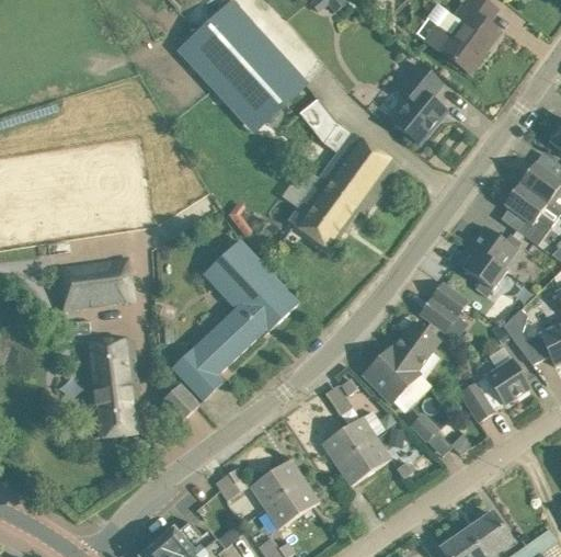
[(235,0),(186,42),(255,122),(308,76),(243,0),(235,0)]
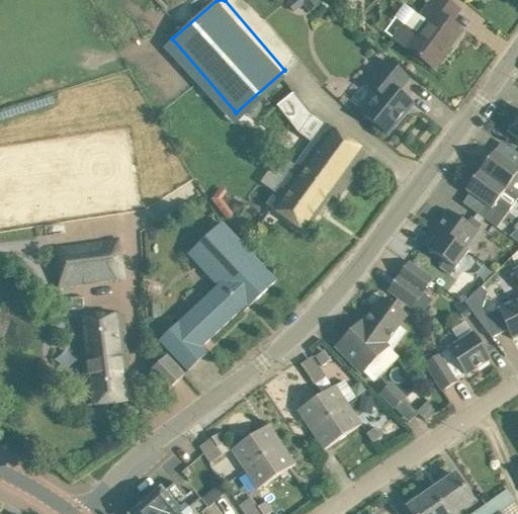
[(286,0),(293,10),(304,2),(310,9),(321,0),(286,0)]
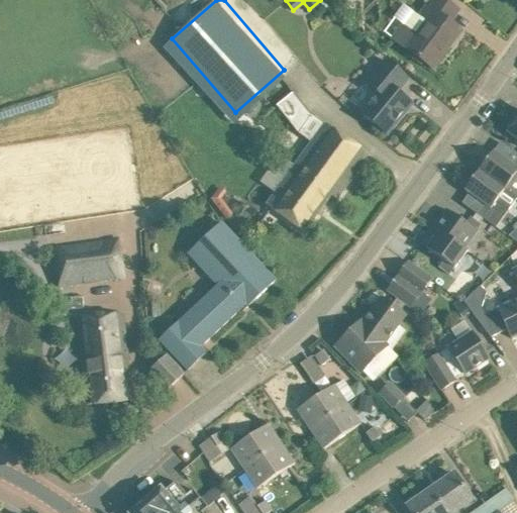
[(403,22),(393,35),(417,54),(433,66),(433,65),(432,64),(447,42),(449,43),(460,28),(448,19),(457,7),(447,0),(429,0),(420,14),(414,9),(404,22),(403,23),(403,22)]
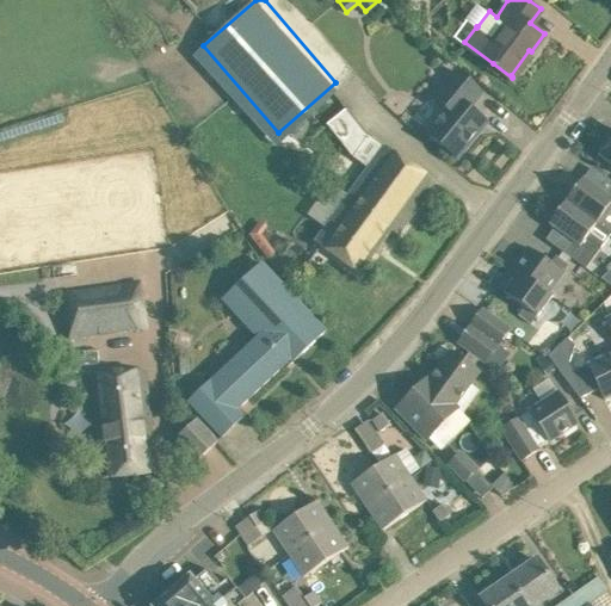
[(487,119),(483,117),(470,105),(482,90),(456,67),(433,96),(446,106),(426,130),(457,155),(487,119)]
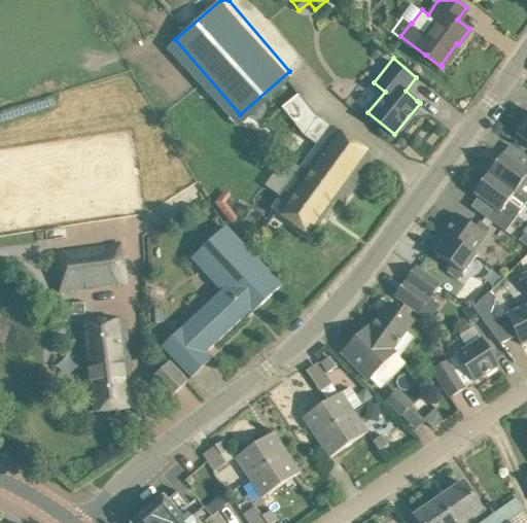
[(280,194),(272,205),(293,221),(310,234),(338,197),(343,201),(376,154),(359,142),(331,123),(318,112),(317,113),(307,128),(306,130),(319,140),(318,141),(309,154),(301,165),(280,194)]
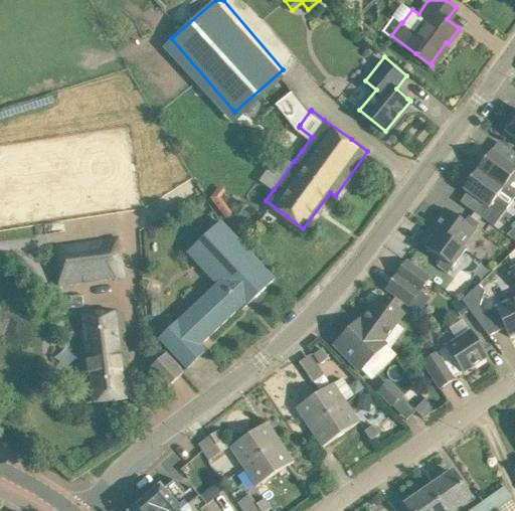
[(514,115),(505,128),(514,135),(514,115)]
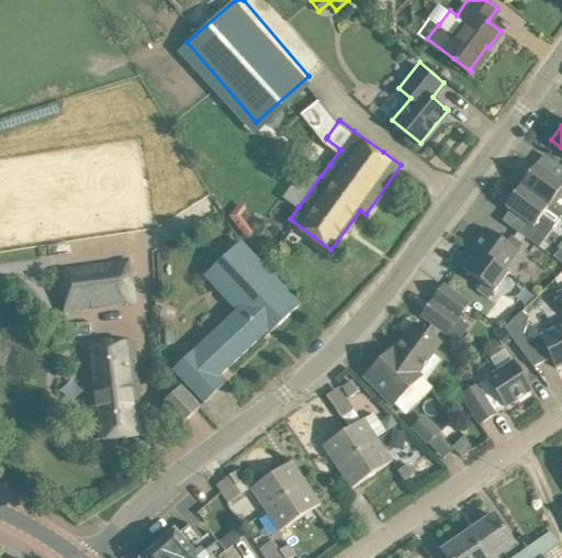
[(524,171),(517,180),(561,212),(561,211),(561,167),(557,176),(536,162),(527,174),(524,171)]
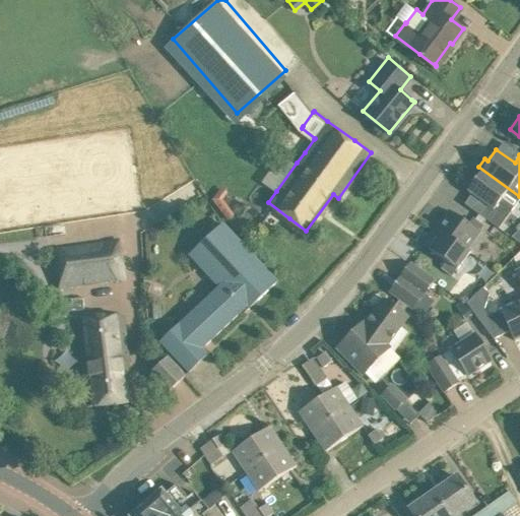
[(476,176),(467,188),(486,201),(479,211),(498,226),(511,207),(519,196),(478,167),(473,174),(476,176)]
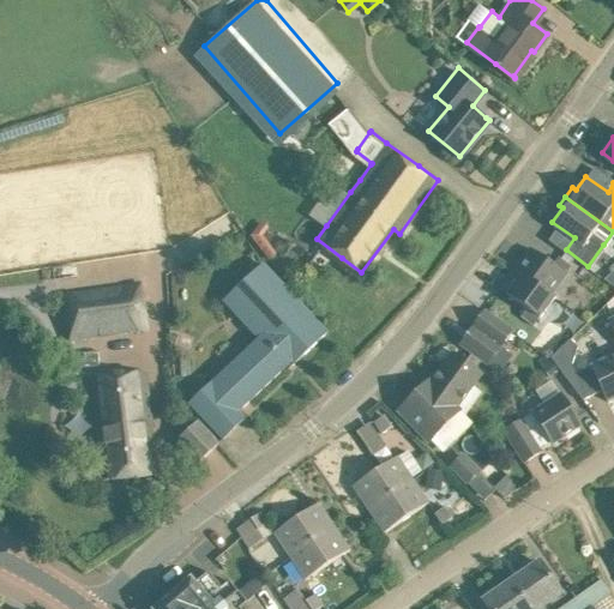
[(530,245),(515,266),(549,291),(570,264),(558,255),(553,261),(530,245)]
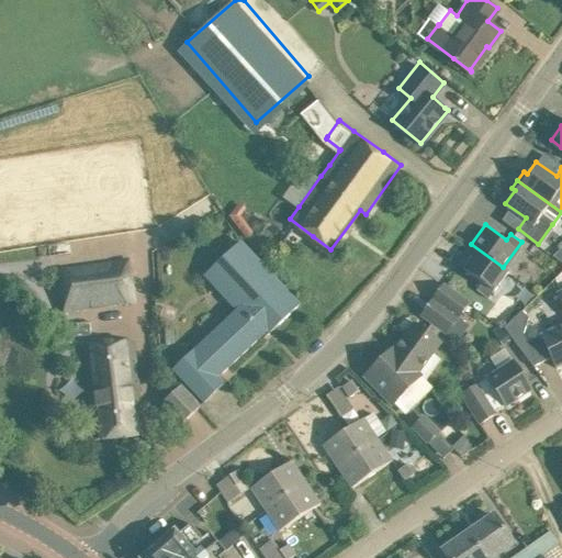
[(299,302),(284,286),(240,241),(206,272),(238,308),(175,368),(204,400),(224,381),(217,375),(261,333),(263,335),(299,302)]
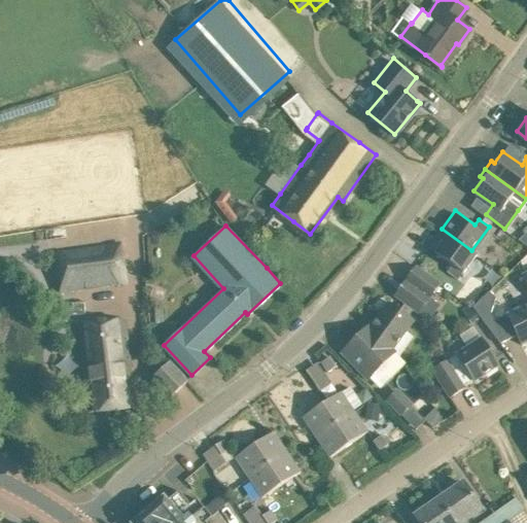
[(471,250),(442,229),(437,234),(444,239),(435,250),(452,263),(448,269),(458,276),(473,253),(471,251),(471,250)]
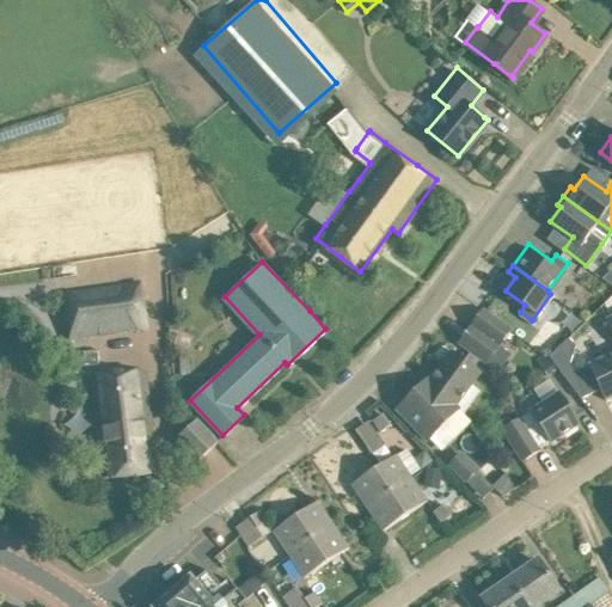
[(142,281),(63,290),(68,336),(148,327),(142,281)]
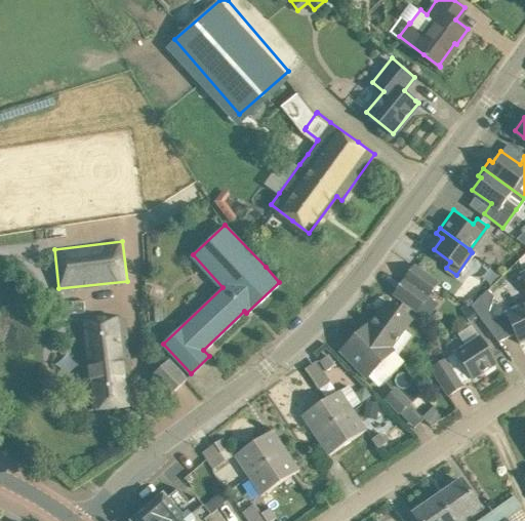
[(414,264),(404,277),(428,294),(438,281),(414,264)]
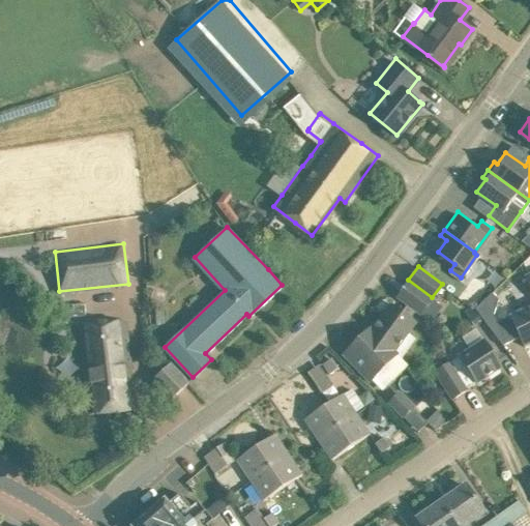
[(492,291),(475,305),(483,317),(503,343),(520,334),(524,344),(529,341),(529,269),(525,272),(529,284),(529,301),(508,313),(497,319),(494,314),(498,299),(499,299),(492,291)]
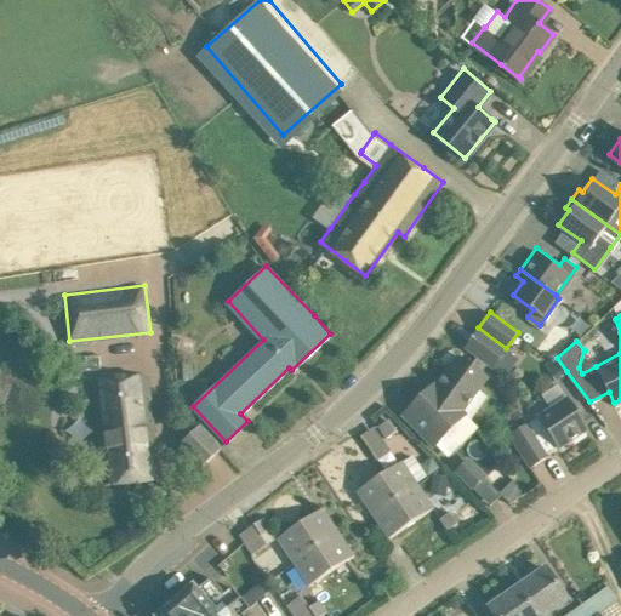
[(459,354),(437,383),(462,409),(486,375),(480,370),(488,360),(494,365),(506,348),(478,328),(466,344),(477,353),(471,363),(459,354)]
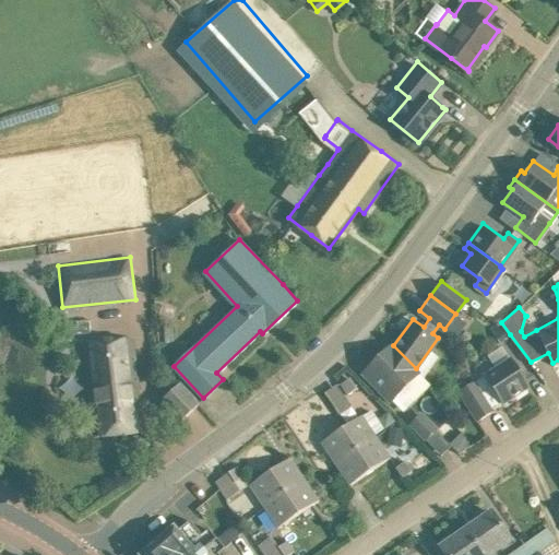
[(83,340),(94,435),(144,429),(134,335),(83,340)]
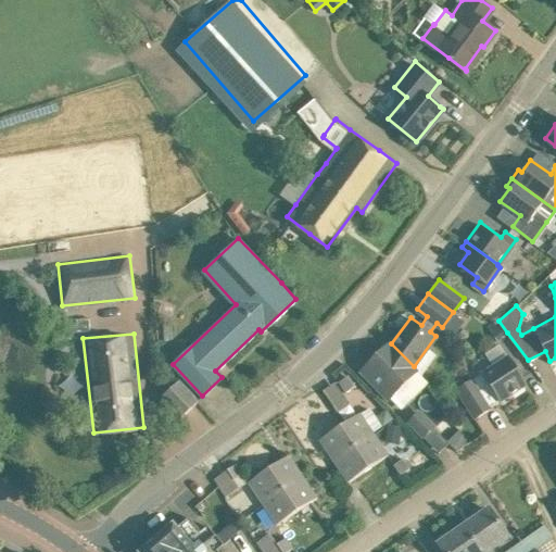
[(359,369),(388,398),(417,371),(414,366),(391,343),(389,341),(359,369)]
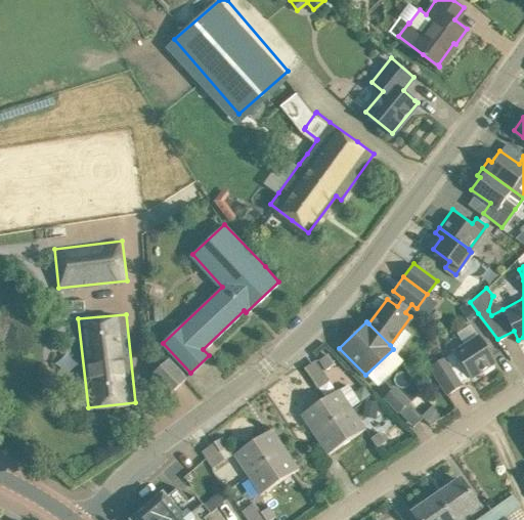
[(445,355),(430,365),(447,392),(463,382),(462,381),(471,376),(471,377),(495,360),(484,343),(478,334),(453,350),(457,355),(448,360),(445,355)]
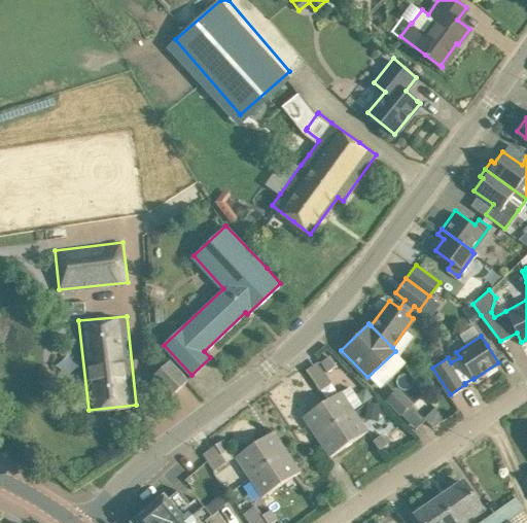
[(321,360),(327,370),(336,363),(329,354),(321,360)]
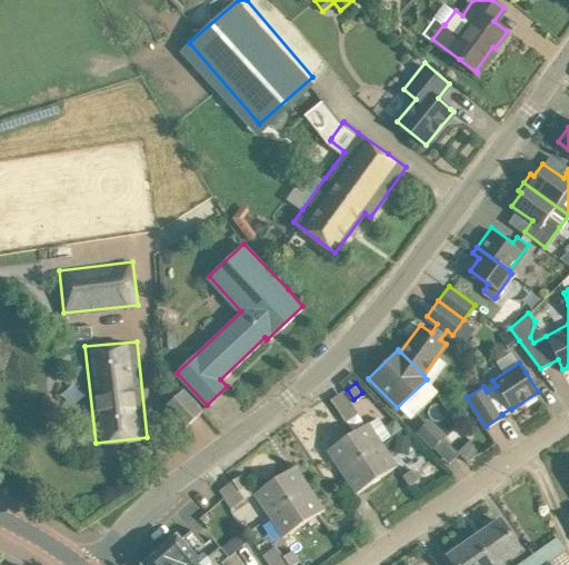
[(202,409),(182,388),(165,405),(185,426),(202,409)]
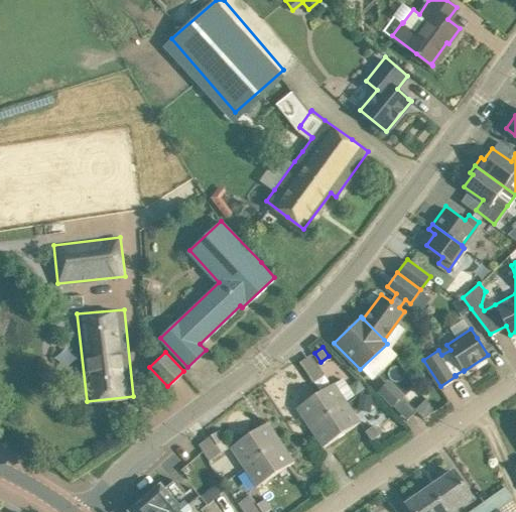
[(310,379),(323,371),(310,352),(298,359),(310,379)]
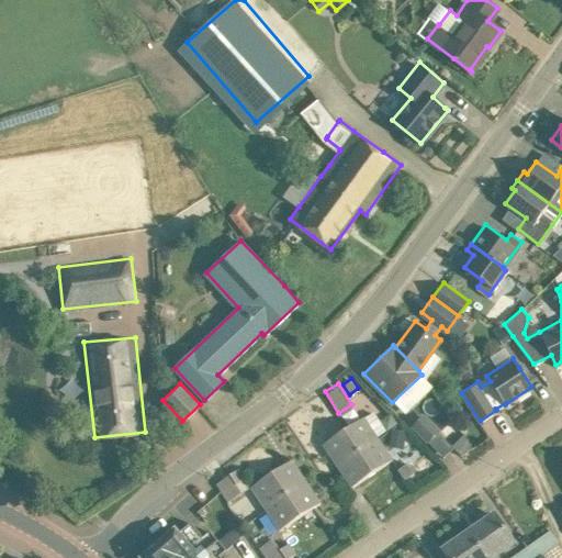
[(438,431),(423,414),(413,424),(428,439),(438,431)]
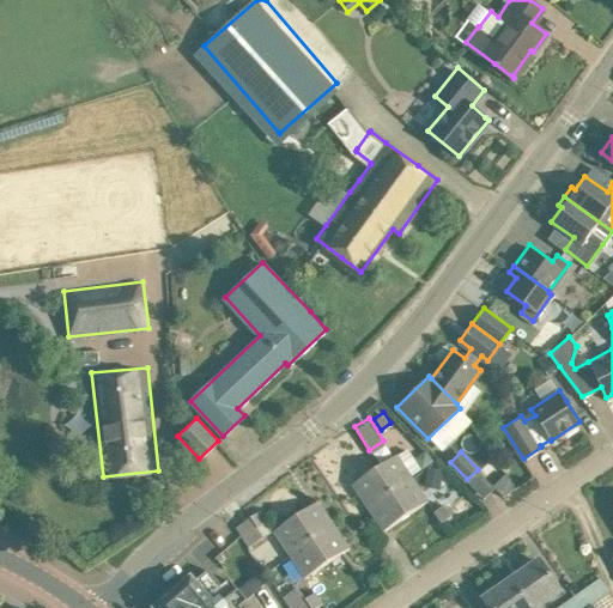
[(352,482),(369,508),(413,478),(396,453),(352,482)]
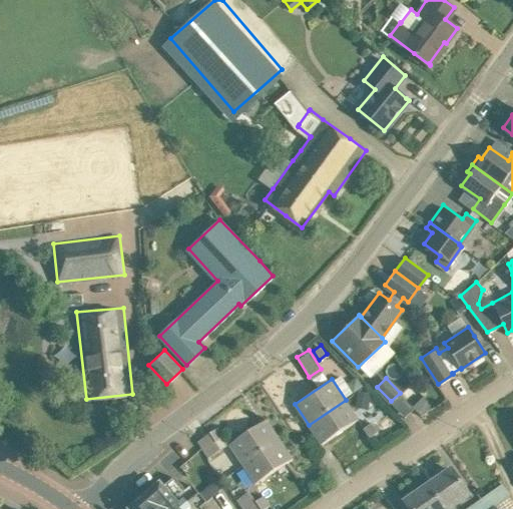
[(309,425),(321,443),(358,418),(346,400),(309,425)]
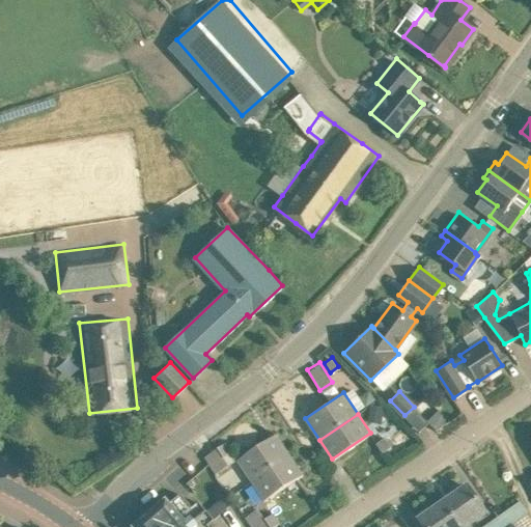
[(238,459),(252,480),(290,454),(275,433),(238,459)]
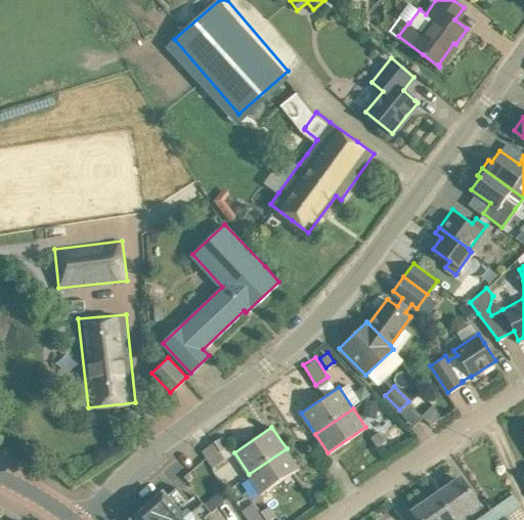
[(372,435),(378,445),(386,439),(380,430),(372,435)]
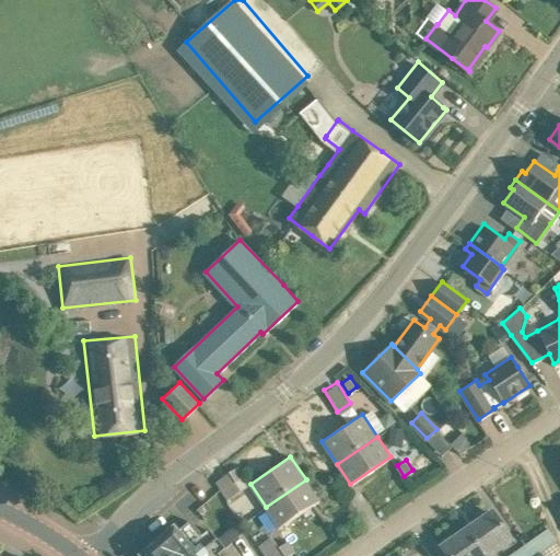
[(229,471),(235,482),(244,475),(237,465),(229,471)]
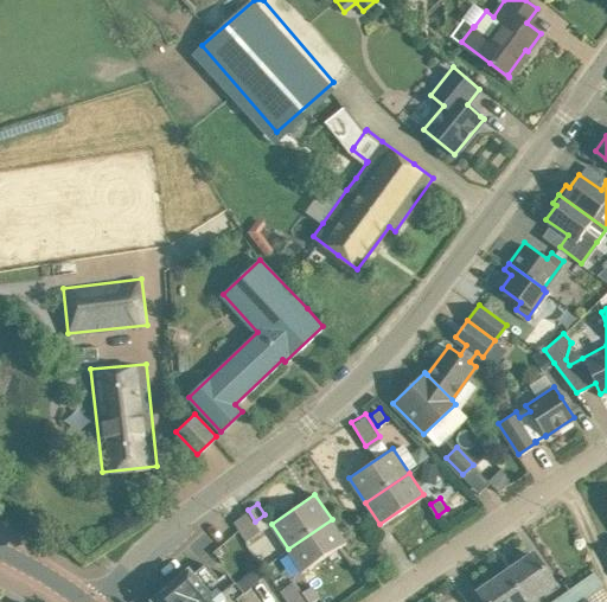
[(288,549),(302,570),(345,540),(332,519),(288,549)]
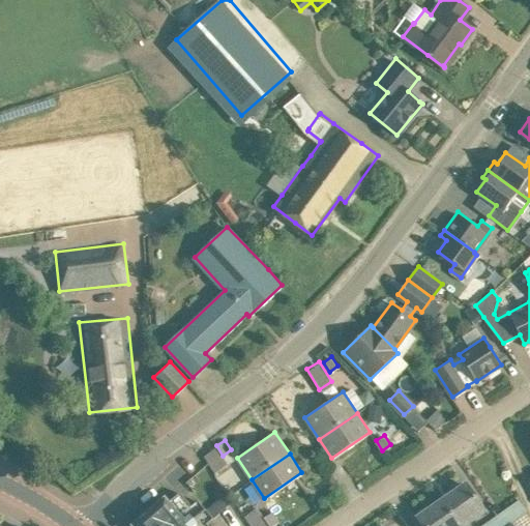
[(466,525),(464,524),(484,509),(466,483),(442,500),(460,525),(466,525)]
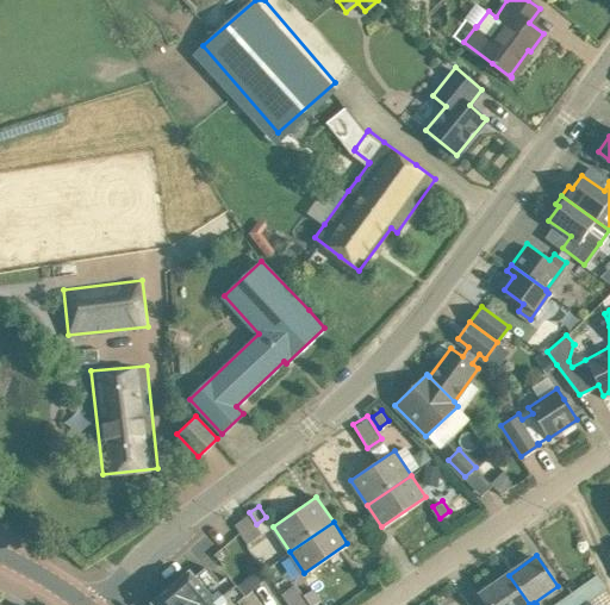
[(154,604),(241,604),(238,602),(246,594),(226,573),(219,580),(206,565),(192,577),(190,573),(154,604)]
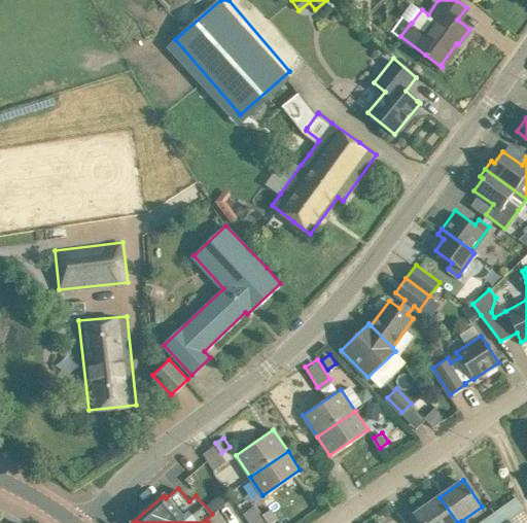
[(421,522),(457,522),(440,497),(415,514),(421,522)]
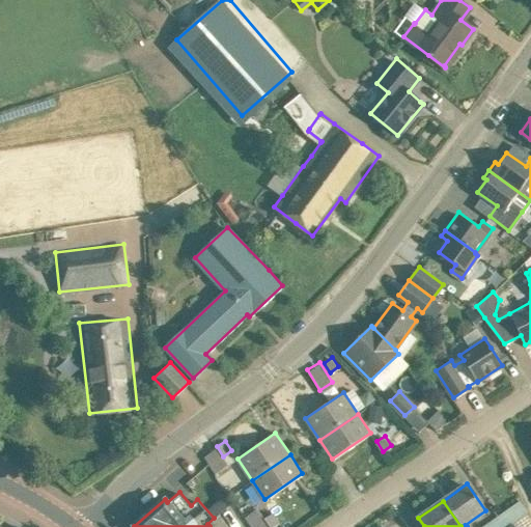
[(264,517),(271,526),(279,521),(273,511),(264,517)]
